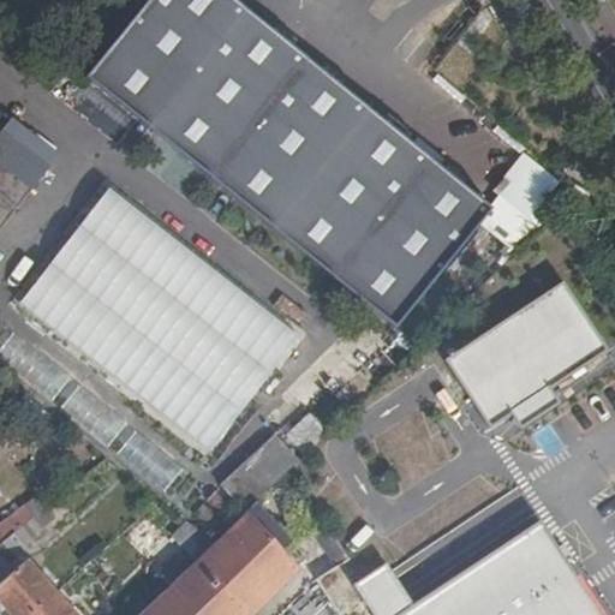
[(234,0),(149,0),(89,73),(400,327),(493,208),(234,0)]
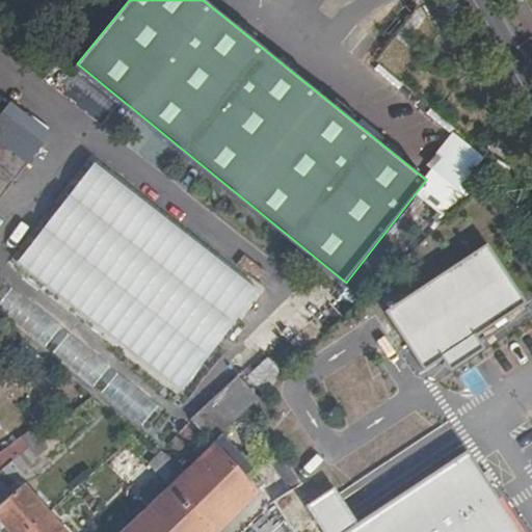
[(0,197),(32,159),(0,133),(0,197)]
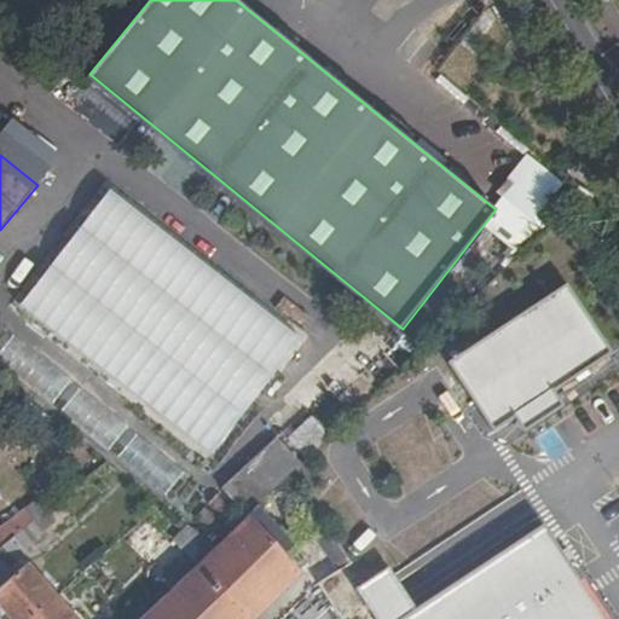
[(110,190),(19,306),(212,455),(301,340),(110,190)]
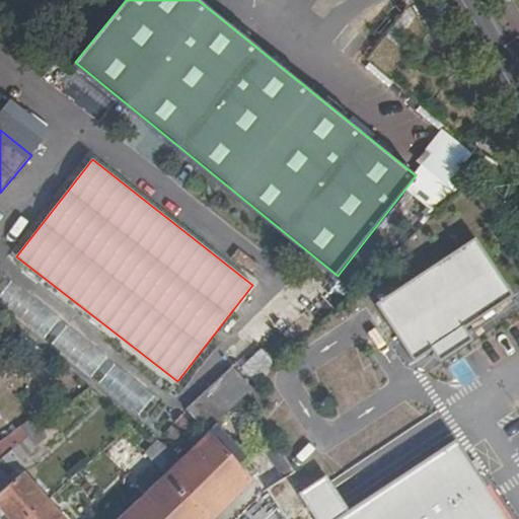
[(479,232),(380,292),(419,356),(446,354),(476,334),(464,320),(516,289),(479,232)]
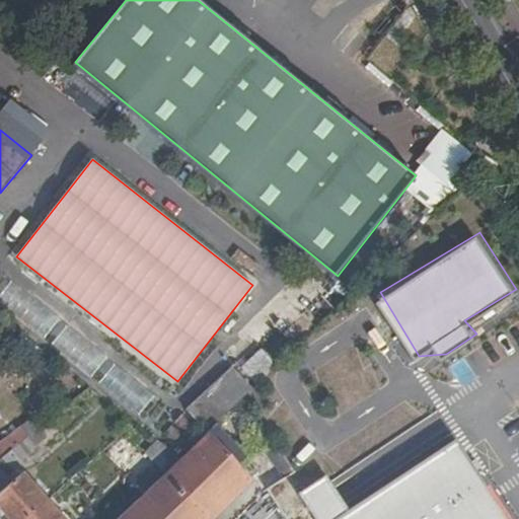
[(0,282),(0,302),(40,332),(55,313),(5,276),(0,282)]
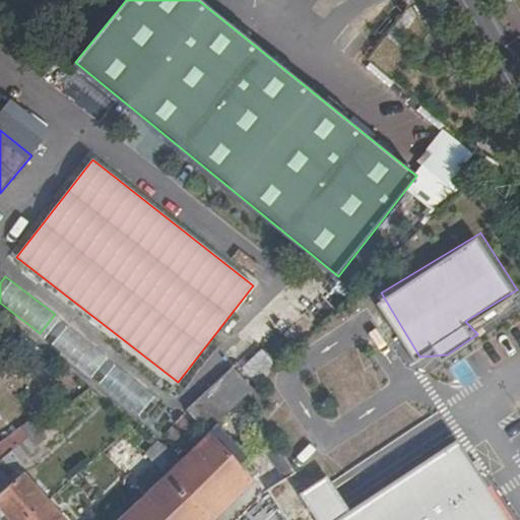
[(519,320),(476,349),(492,372),(519,352),(519,320)]
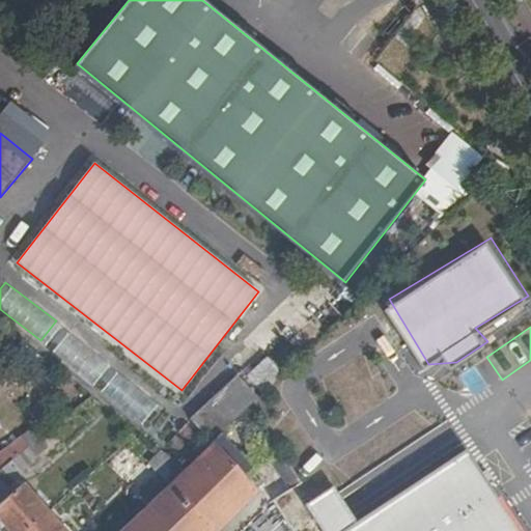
[(264,355),(245,374),(262,393),(283,373),(264,355)]
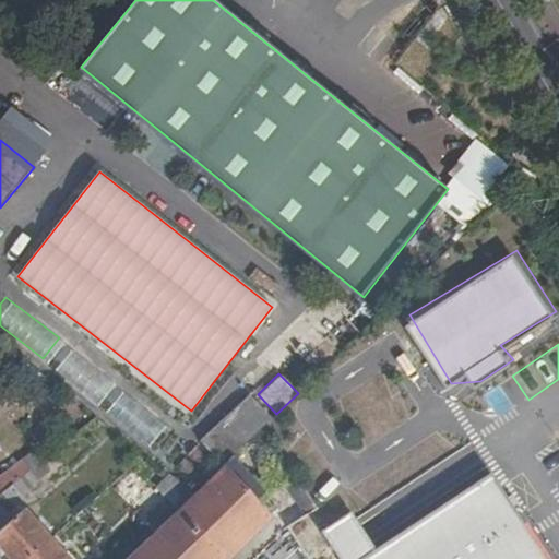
[(248,393),(203,436),(225,460),(271,417),(248,393)]
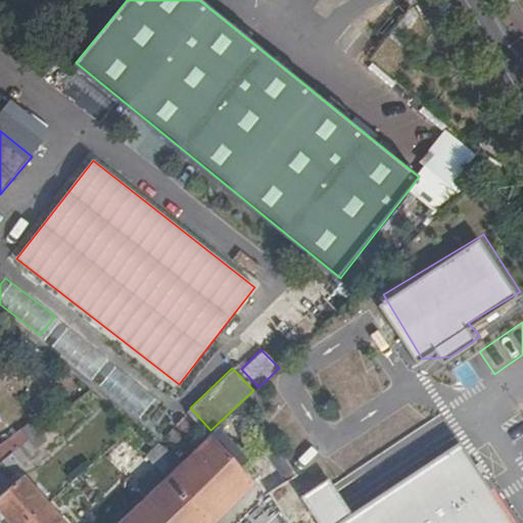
[(0,458),(16,445),(43,424),(35,415),(16,429),(12,424),(4,429),(9,435),(0,441),(0,458)]
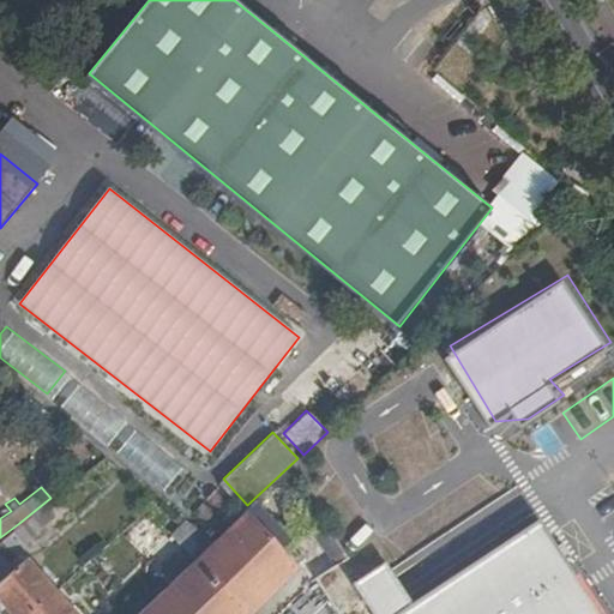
[(245,613),(300,560),(286,545),(294,536),(293,535),(257,498),(216,535),(158,591),(136,613),(245,613)]
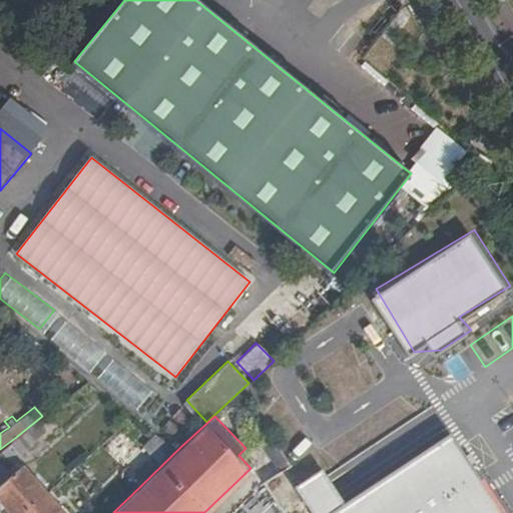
[(270,422),(261,431),(284,467),(293,461),(270,422)]
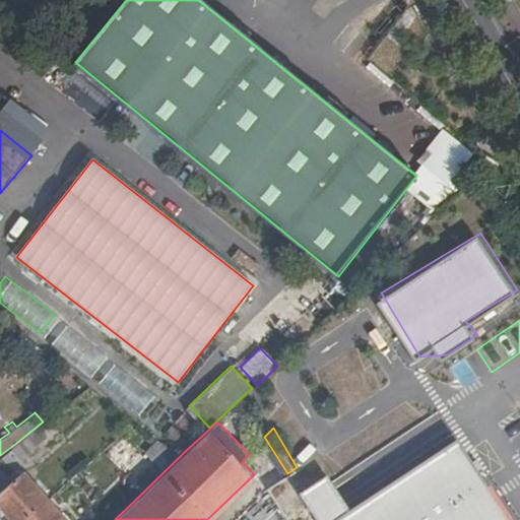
[(0,470),(22,453),(16,443),(0,455),(0,470)]
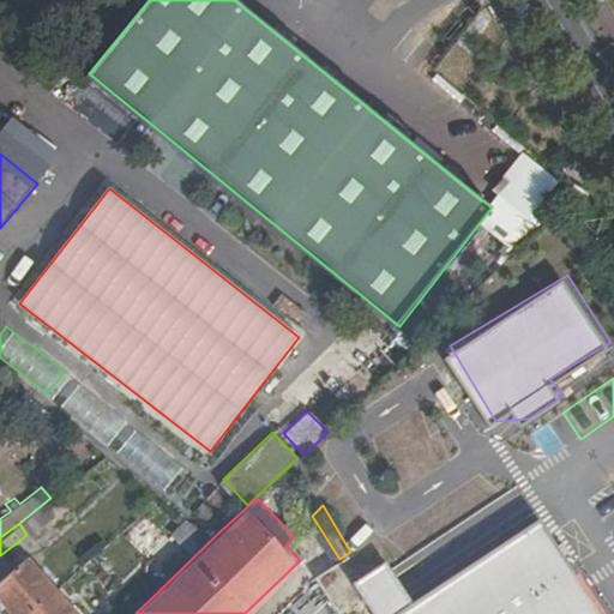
[(602,613),(545,524),(403,613),(602,613)]
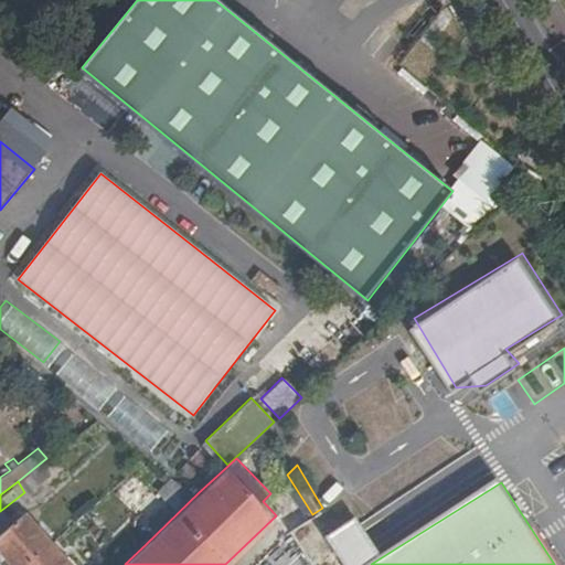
[(24,492),(0,511),(0,540),(20,564),(22,564),(54,537),(23,502),(29,498),(24,492)]
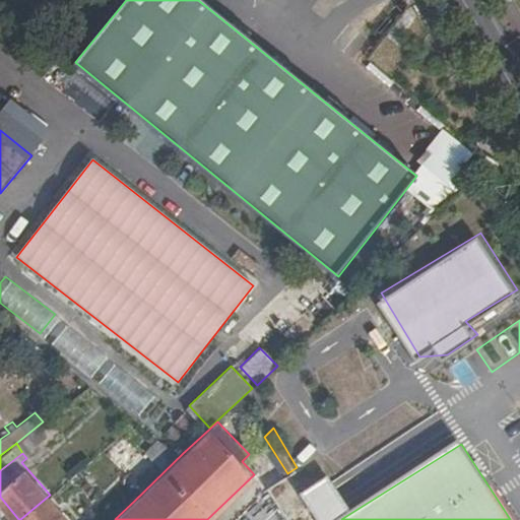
[(71,519),(50,495),(20,519),(71,519)]
